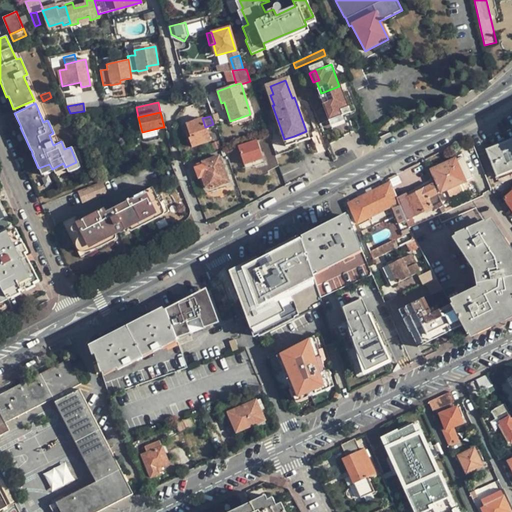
[(187,123),(190,132),(191,137),(189,138),(192,146),(209,141),(205,127),(202,118),(187,123)]
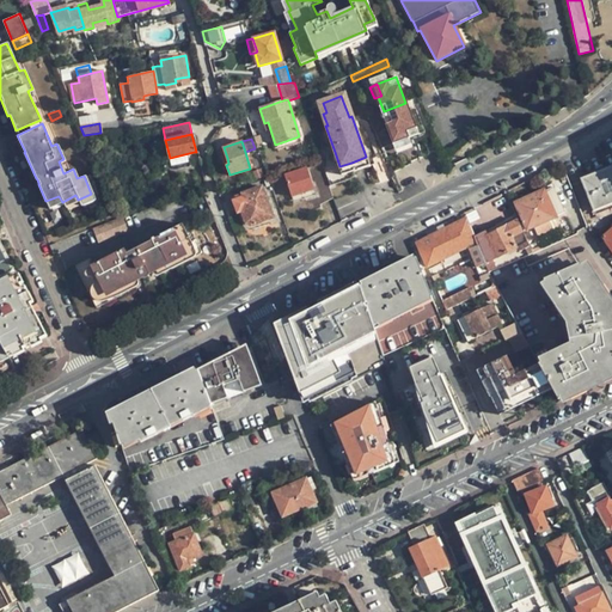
[(196,159),(194,152),(170,158),(172,165),(196,159)]
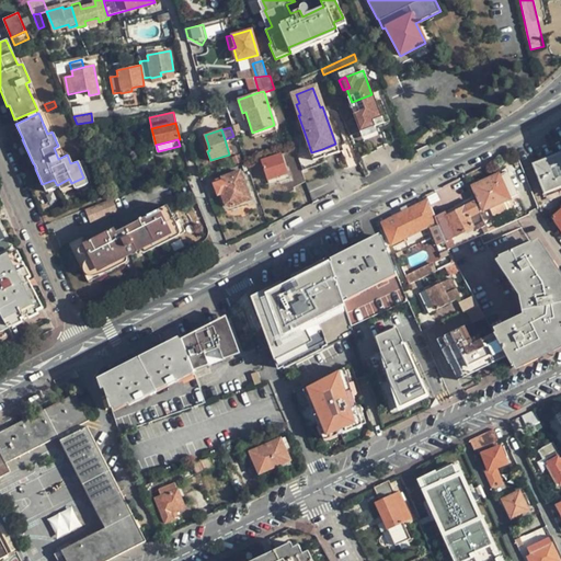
[(293,145),(294,149),(300,165),(301,172),(322,164),(325,162),(325,160),(324,157),(313,160),(311,152),(307,139),(293,145)]
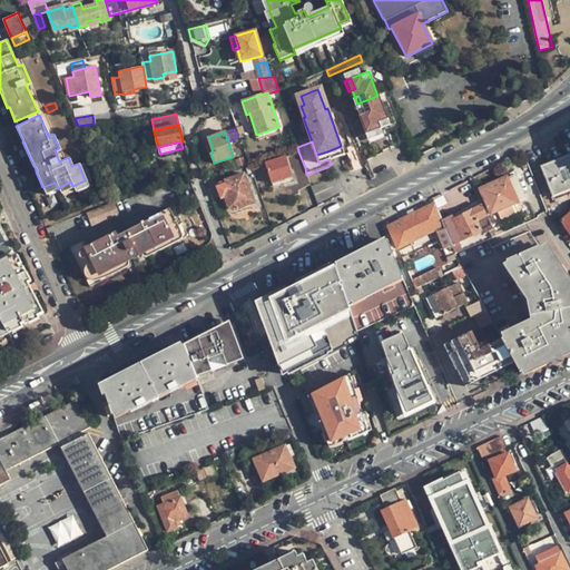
[(343,154),(341,146),(327,151),(330,159),(343,154)]
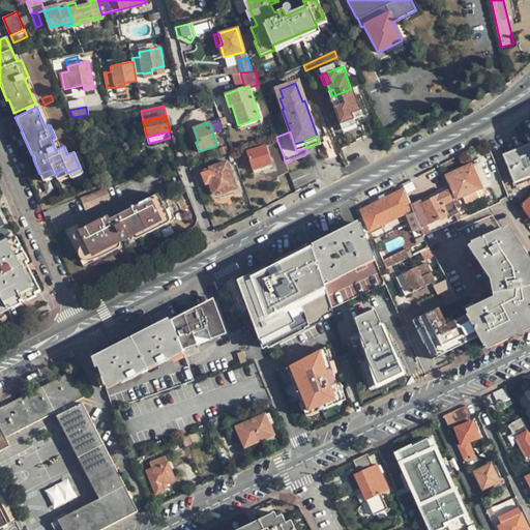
[(277,141),(245,151),(253,176),(273,169),(270,160),(284,156),(277,141)]
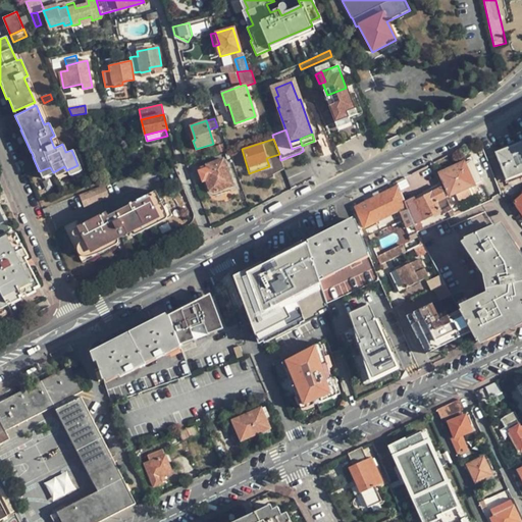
[(302,146),(300,139),(290,142),(292,149),(302,146)]
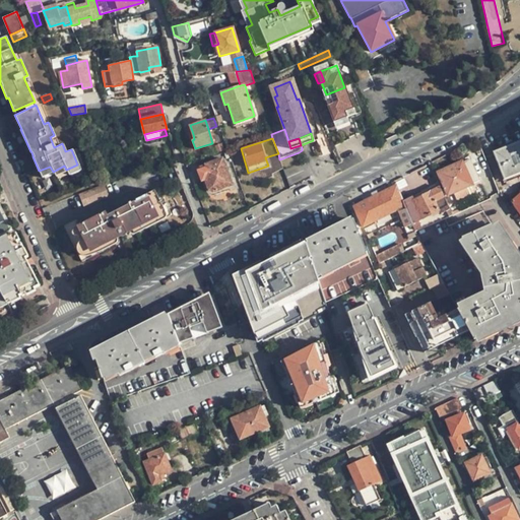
[(519,141),(495,152),(505,179),(519,173),(519,141)]
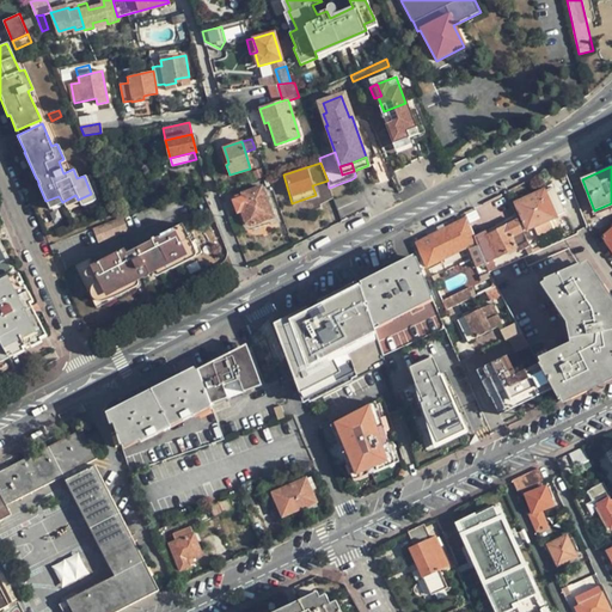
[(264,177),(261,169),(254,171),(256,179),(264,177)]
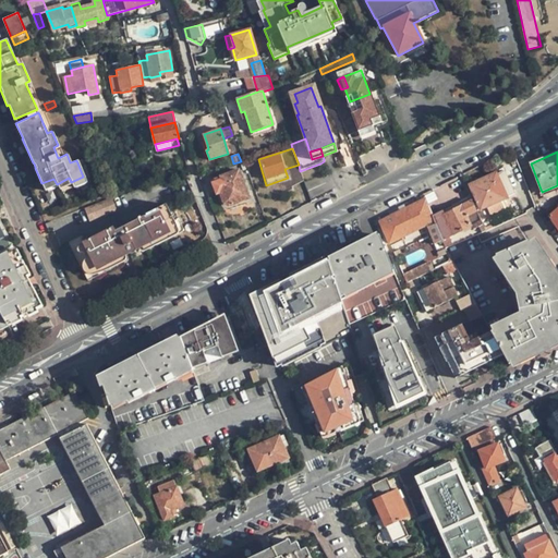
[(249,198),(239,170),(211,180),(216,194),(219,193),(223,204),(228,206),(249,198)]
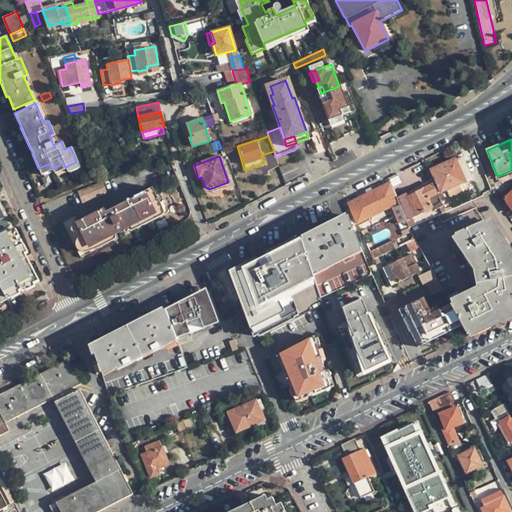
[(432,170),(441,191),(446,189),(459,183),(472,177),(466,162),(457,166),(455,160),(432,170)]
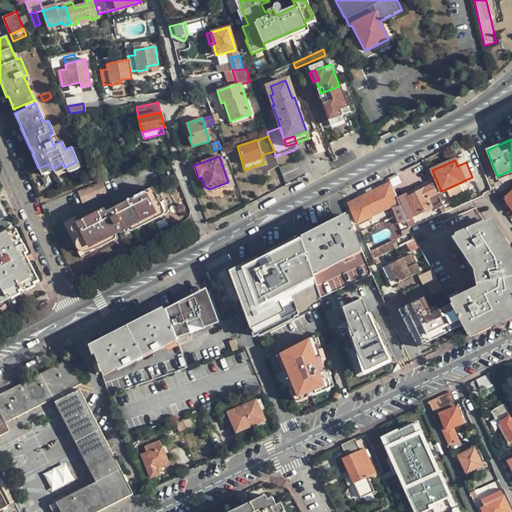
[(79,166),(76,162),(65,167),(67,172),(79,166)]
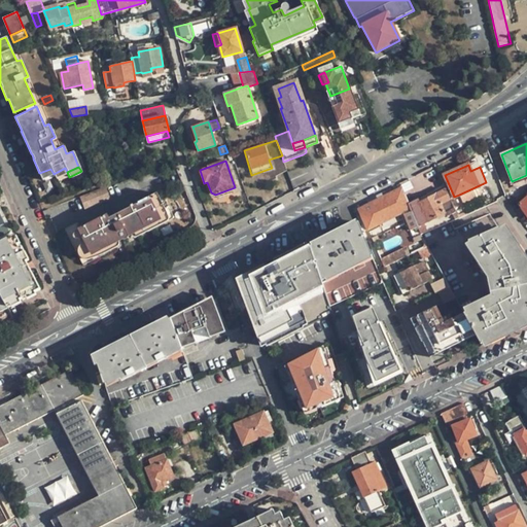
[(55,177),(67,172),(65,168),(54,174),(55,177)]
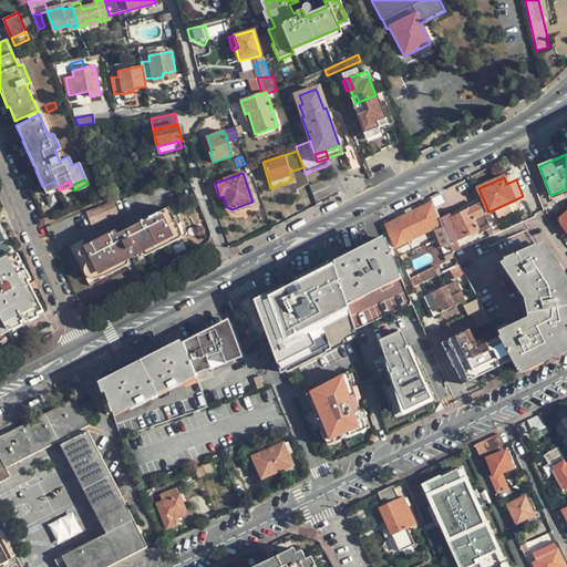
[(44,192),(58,187),(54,182),(42,186),(44,192)]
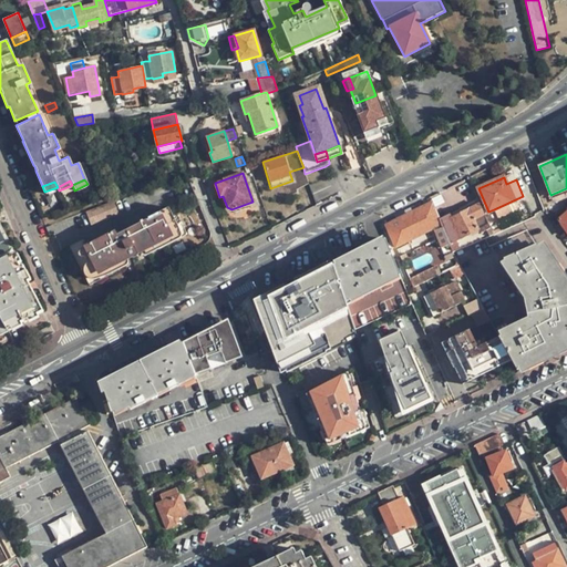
[(120,197),(116,188),(109,191),(111,199),(120,197)]
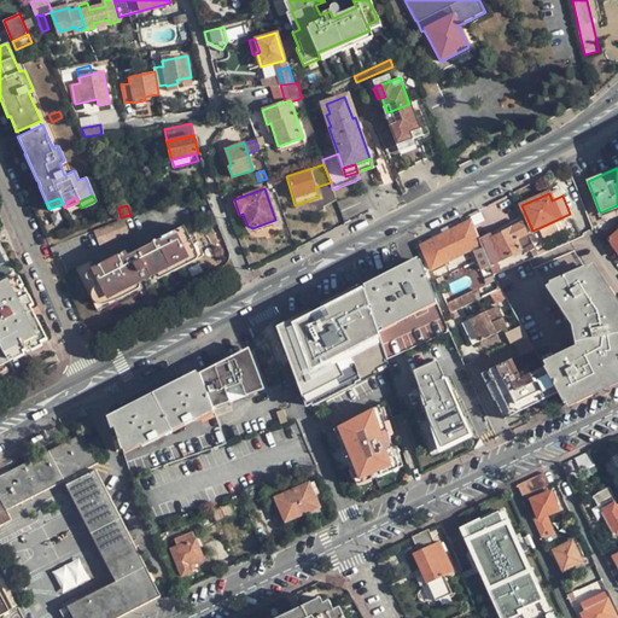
[(617,205),(600,213),(604,222),(617,215),(617,205)]
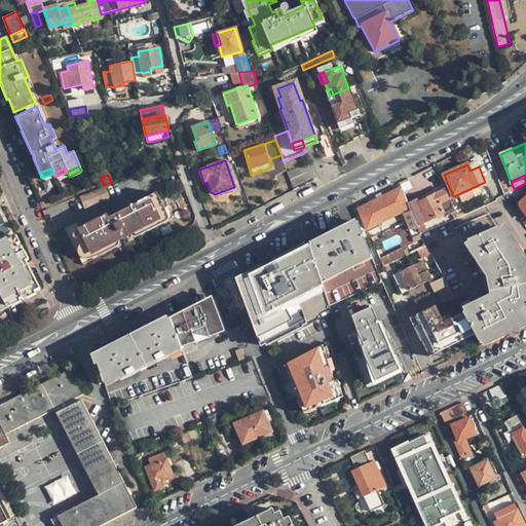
[(358,209),(367,230),(398,215),(404,212),(409,222),(414,220),(409,208),(401,187),(358,209)]
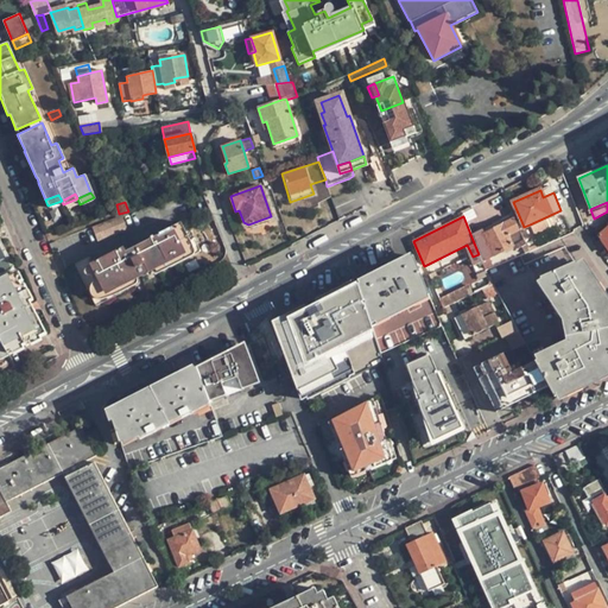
[(121,232),(115,217),(112,219),(107,220),(112,235),(121,232)]
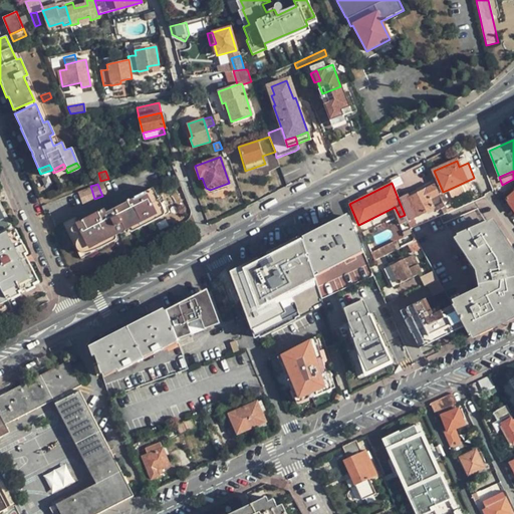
[(461,184),(448,190),(451,198),(465,192),(461,184)]
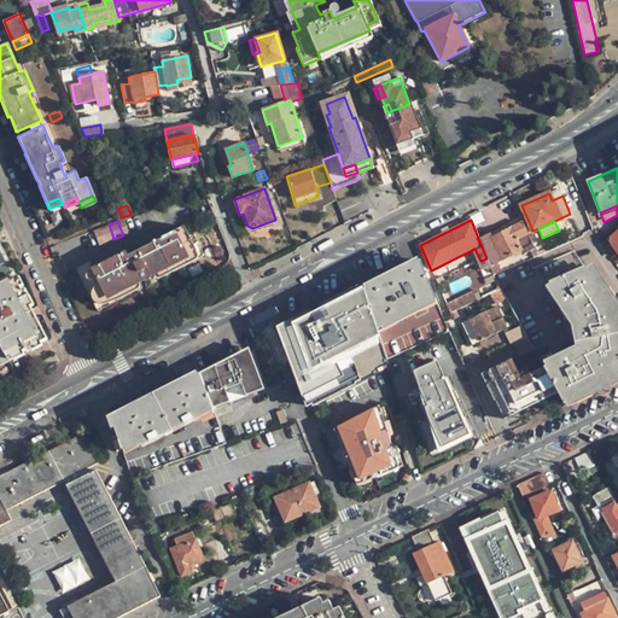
[(487,258),(490,267),(532,245),(522,222),(481,244),(487,258)]
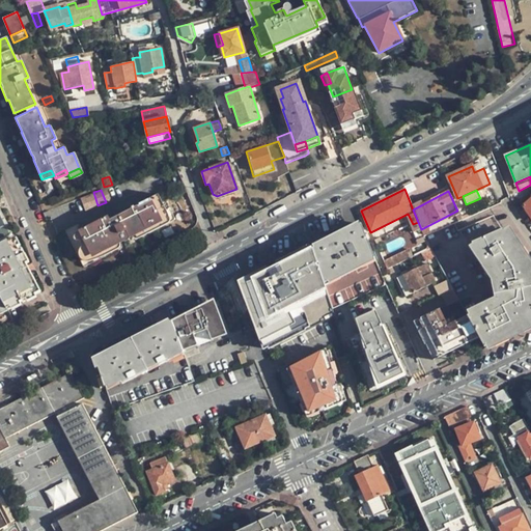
[(98,205),(93,192),(85,195),(90,208),(98,205)]
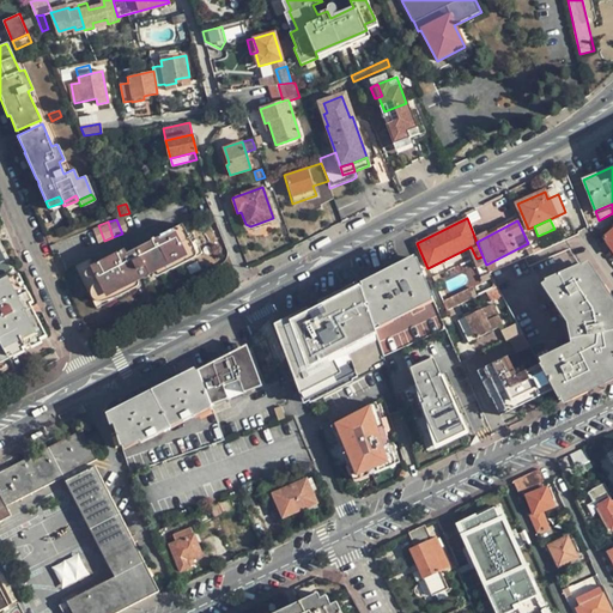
[(89,261),(73,268),(95,309),(137,287),(128,271),(134,268),(139,279),(144,280),(145,279),(149,277),(147,273),(156,269),(195,249),(182,225),(122,255),(121,253),(91,267),(89,261)]
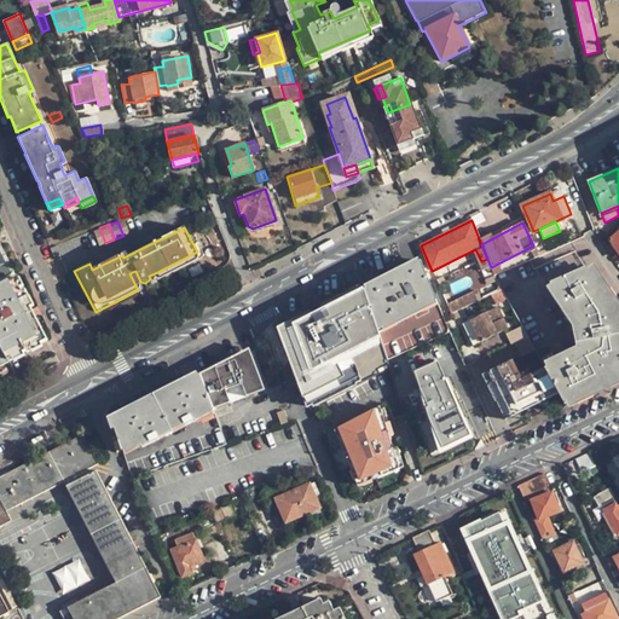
[(99,227),(91,231),(96,246),(105,243),(99,227)]
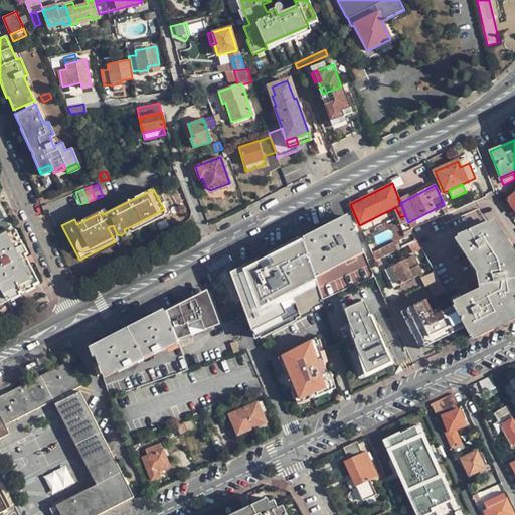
[(0,233),(11,228),(0,207),(0,233)]
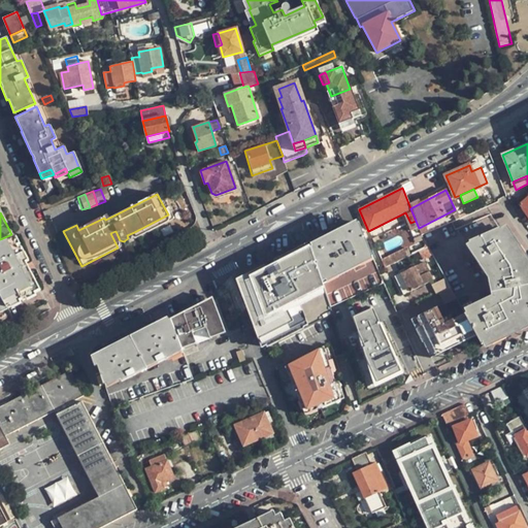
[(404,225),(410,223),(405,212),(399,216),(404,225)]
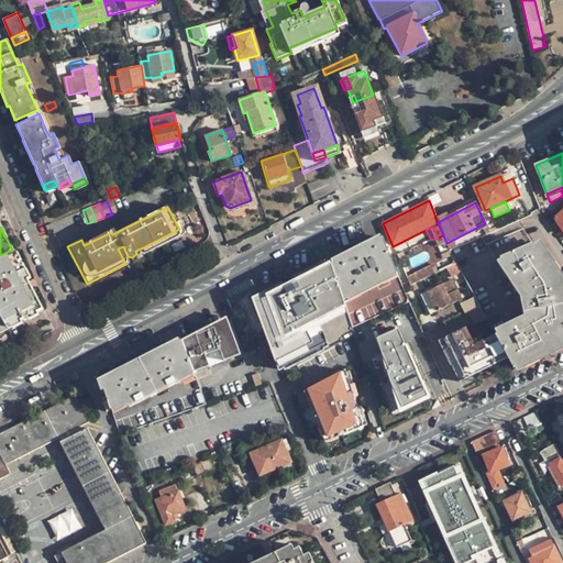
[(448,246),(446,243),(443,235),(438,238),(442,249),(448,246)]
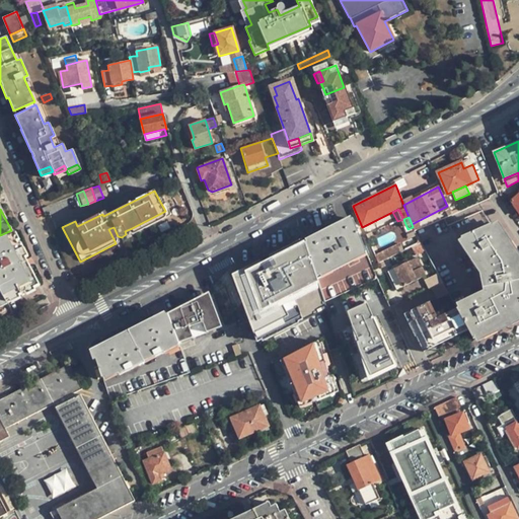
[(305,243),(324,302),(377,279),(353,219),(305,243)]
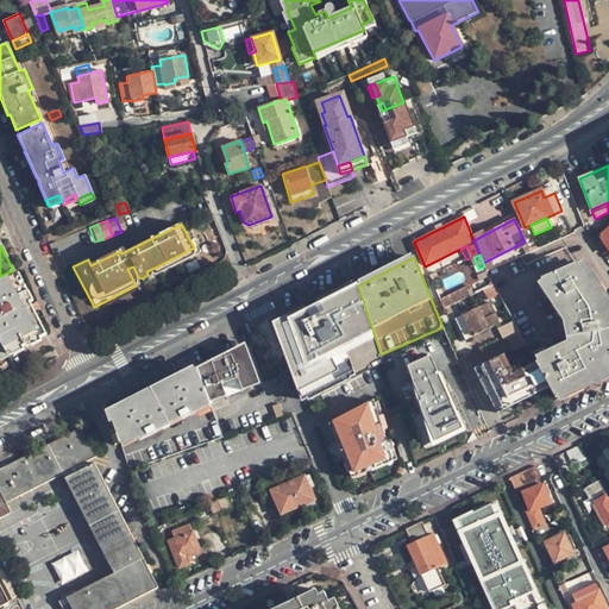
[(573,345),(537,363),(547,383),(551,388),(554,396),(608,370),(608,319),(607,309),(577,263),(540,278),(567,319),(573,345)]
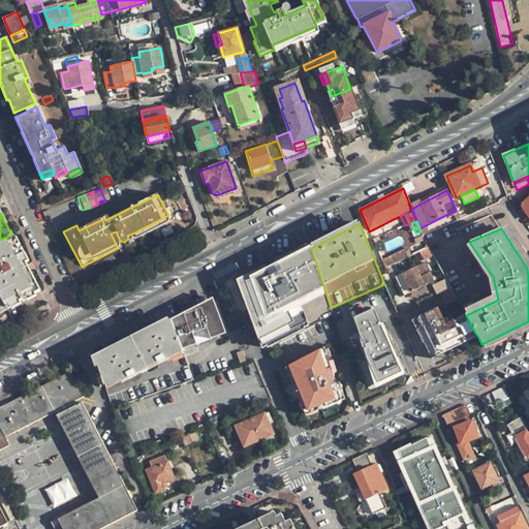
[(13,238),(0,244),(0,311),(40,290),(13,238)]
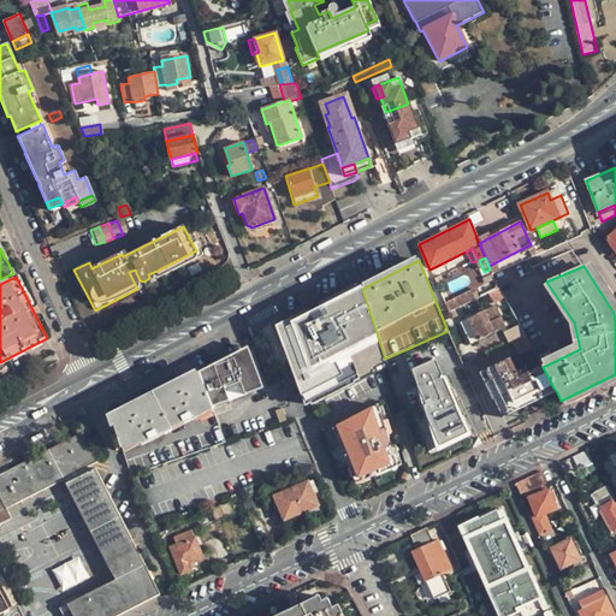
[(278,317),(312,404),(388,367),(356,285),(278,317)]
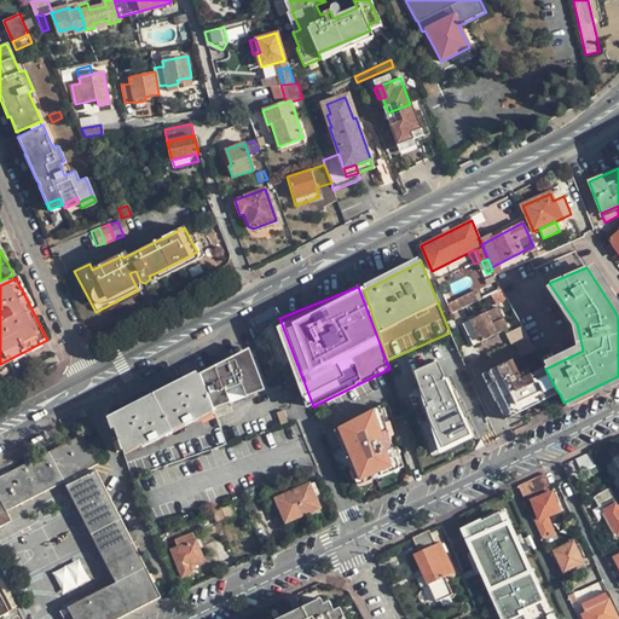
[(476,291),(447,306),(451,313),(480,300),(476,291)]
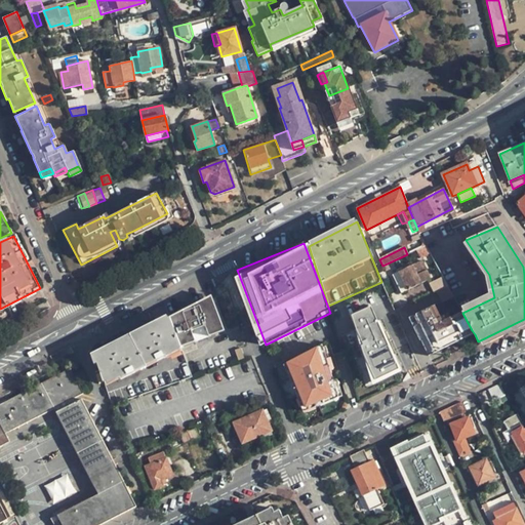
[(399,272),(408,290),(432,278),(422,260),(399,272)]
